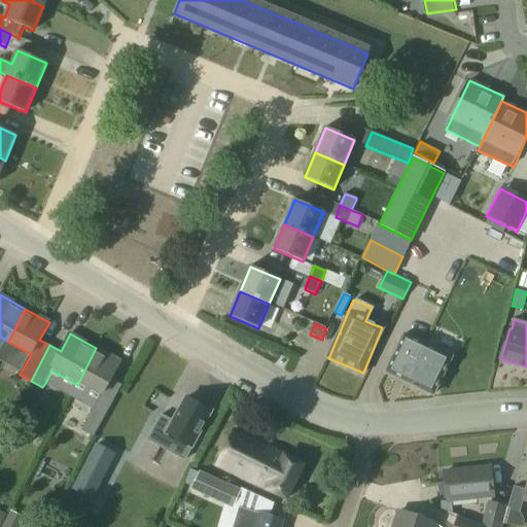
[(405,378),(402,381),(403,382),(403,381),(430,393),(449,356),(403,334),(385,373),(398,379),(399,376),(405,378)]
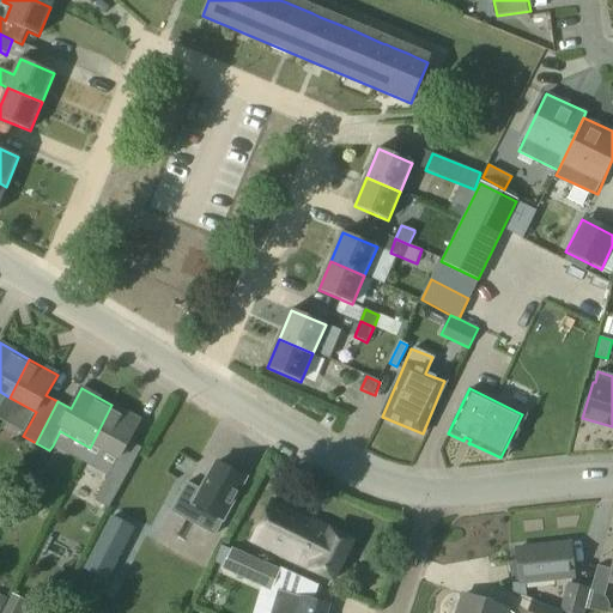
[(111,405),(90,448),(116,462),(109,477),(108,478),(95,501),(109,509),(122,485),(143,449),(129,442),(141,420),(111,405)]
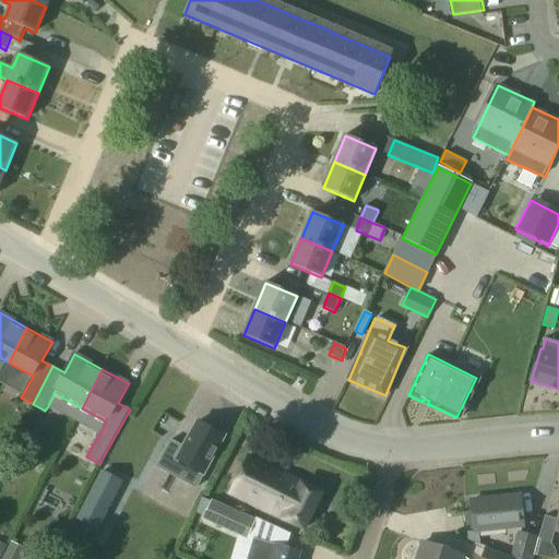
[(225,435),(198,419),(182,449),(169,442),(156,466),(197,488),(225,435)]
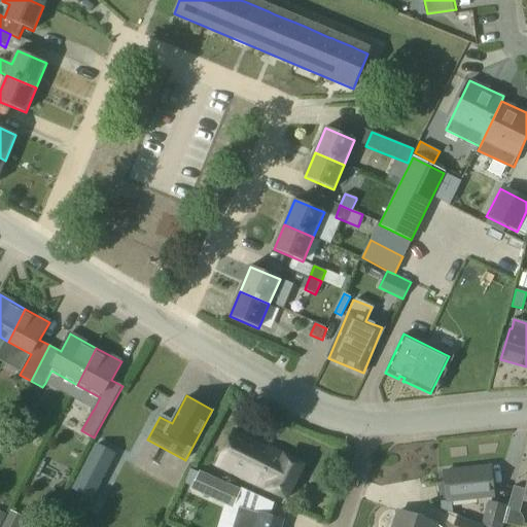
[(305,465),(234,431),(217,465),(287,500),(305,465)]
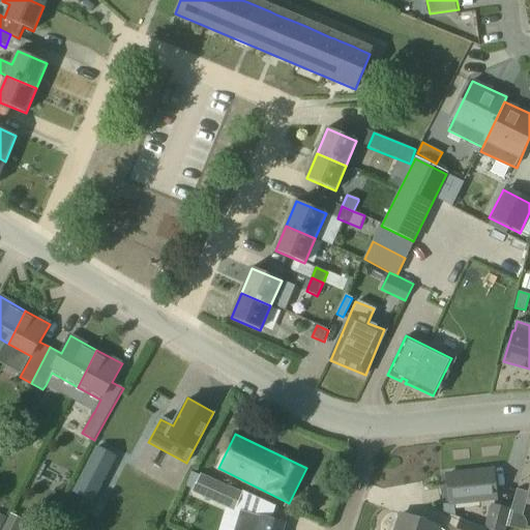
[(96,448),(72,493),(92,502),(116,458),(96,448)]
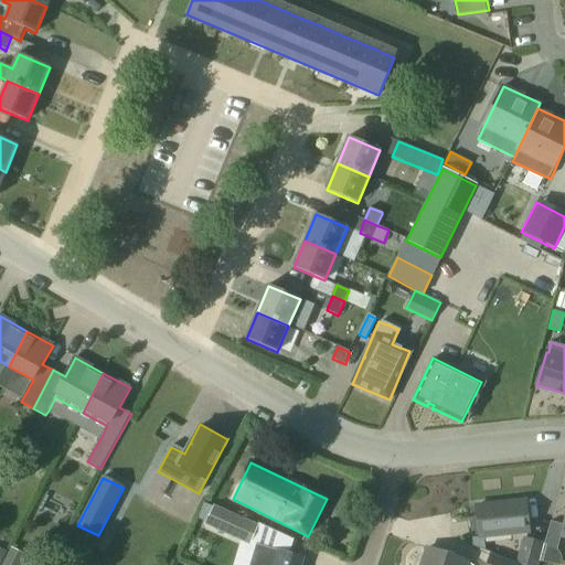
[(204,501),(198,518),(205,521),(212,504),(204,501)]
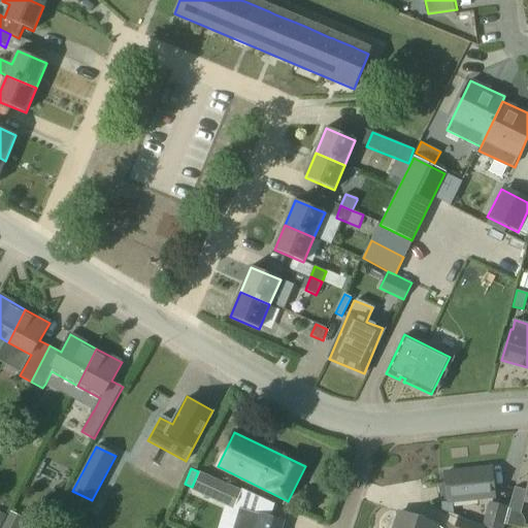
[(495,498),(492,468),(446,473),(449,503),(495,498)]
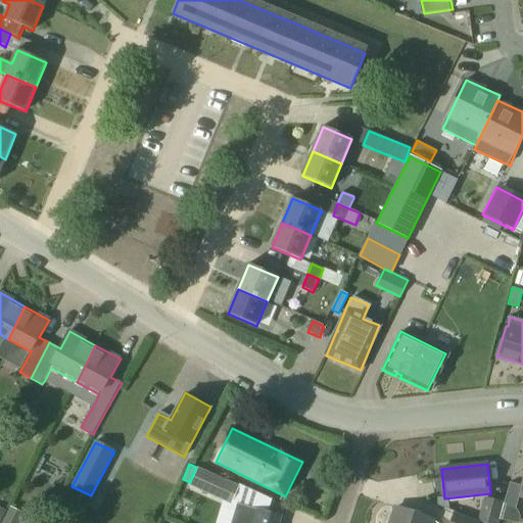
[(190,482),(188,486),(223,502),(233,506),(233,505),(241,487),(196,467),(190,482)]
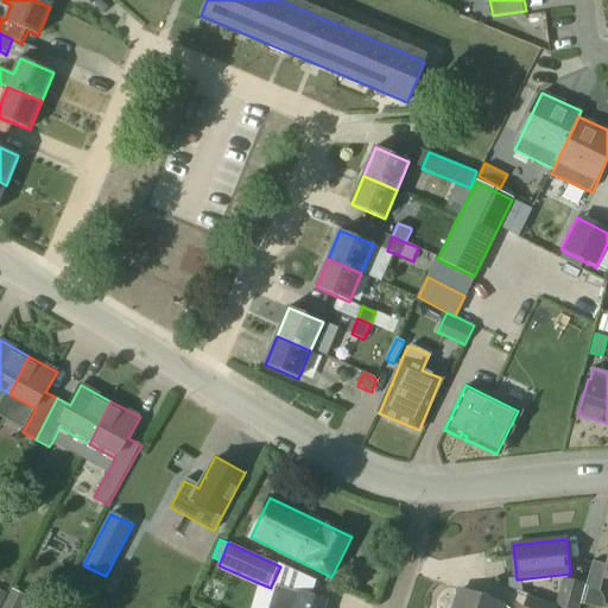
[(564,578),(556,607),(562,607),(580,607),(587,584),(564,578)]
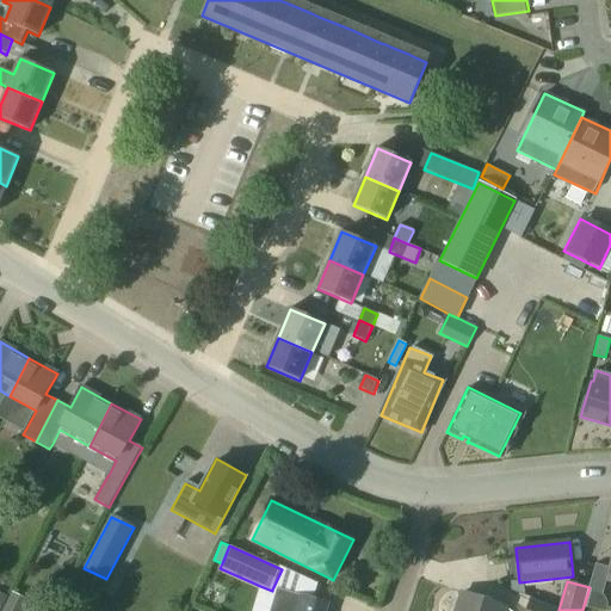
[(522,582),(519,582),(511,582),(511,592),(523,597),(522,582)]
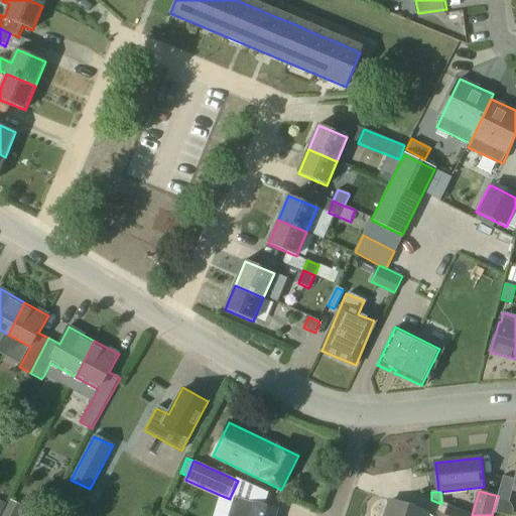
[(235,497),(234,501),(228,515),(274,515),(276,510),(253,503),(235,497)]
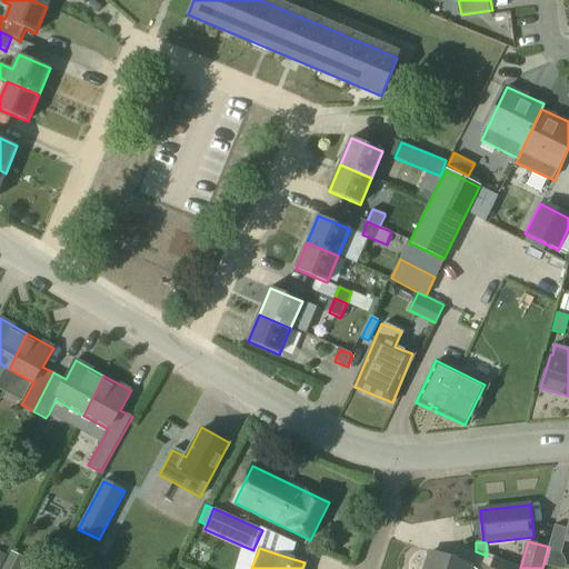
[(11,552),(1,568),(18,568),(23,559),(11,552)]
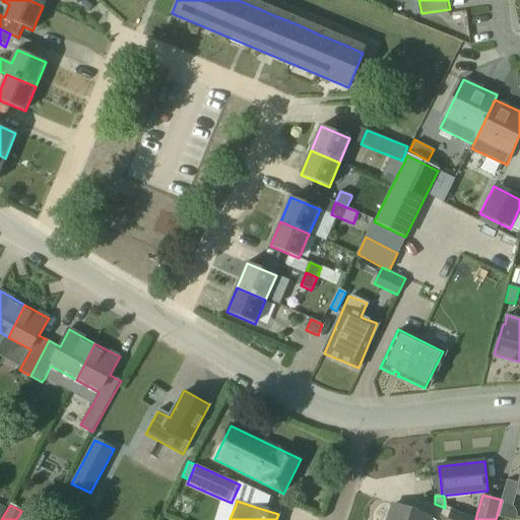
[(429,519),(431,517),(393,505),(388,519),(429,519)]
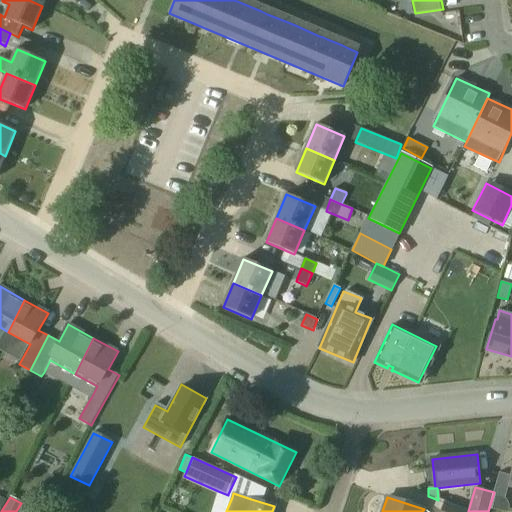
[(473,511),(468,511),(444,502),(440,511),(473,511)]
